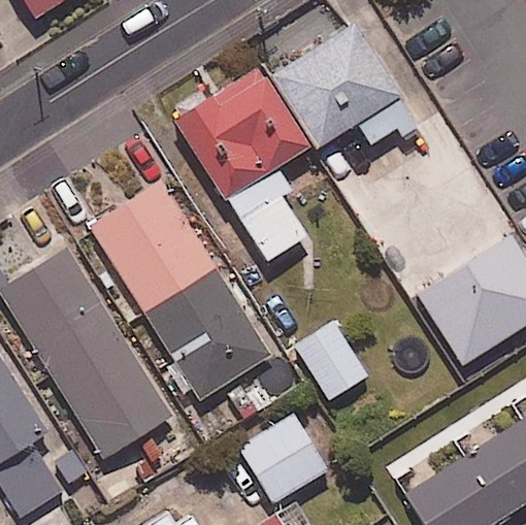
[(64,0),(20,0),(33,20),(64,0)]
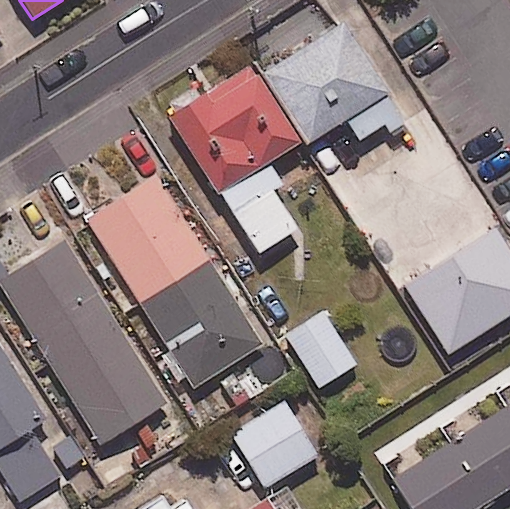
[(266,75),(309,140),(345,116),(361,140),(401,113),(342,24),(266,75)]
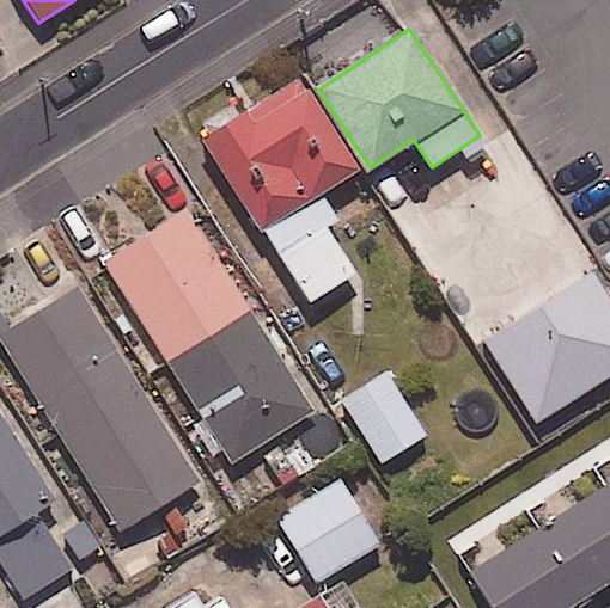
[(370,167),(318,90),(307,74),(203,142),(310,304),(357,272),(311,206),(370,167)]
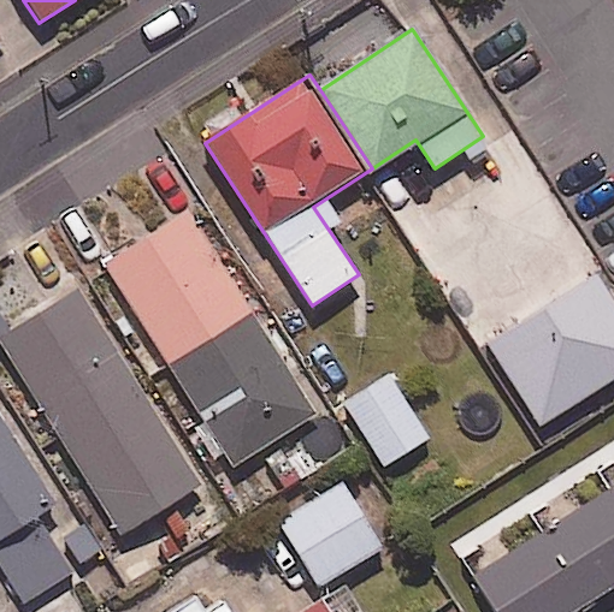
[(317,416),(190,213),(102,267),(229,470),(317,416)]
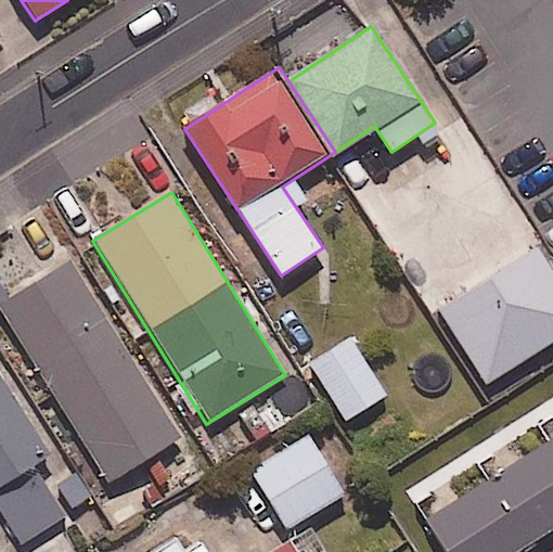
[(552,262),(544,249),(442,312),(486,383),(552,341),(552,262)]
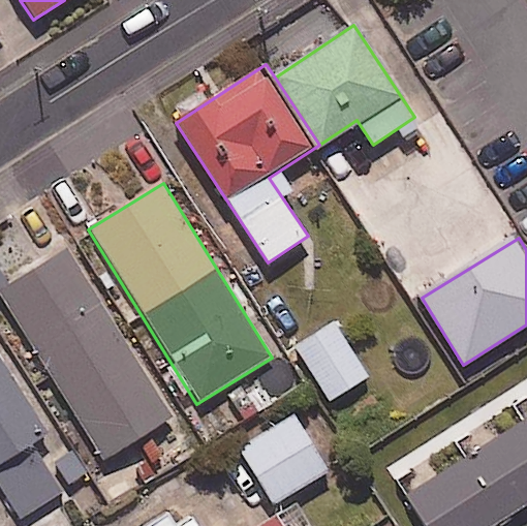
[(173,416),(68,250),(0,291),(0,297),(101,460),(173,416)]
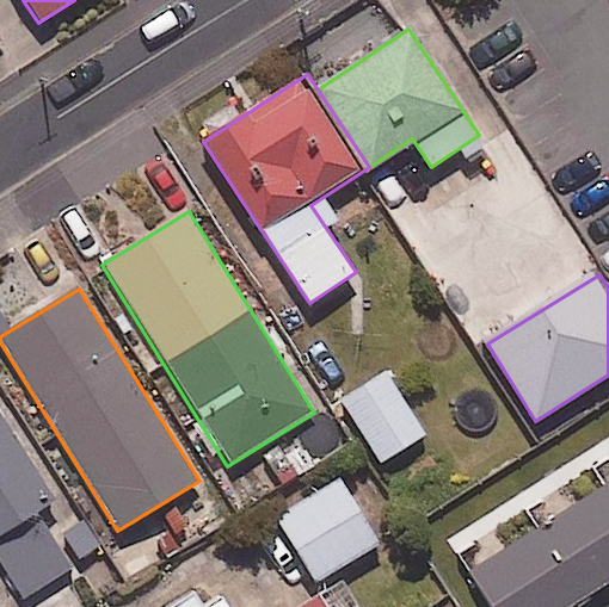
[(425,435),(388,373),(343,401),(381,463),(425,435)]
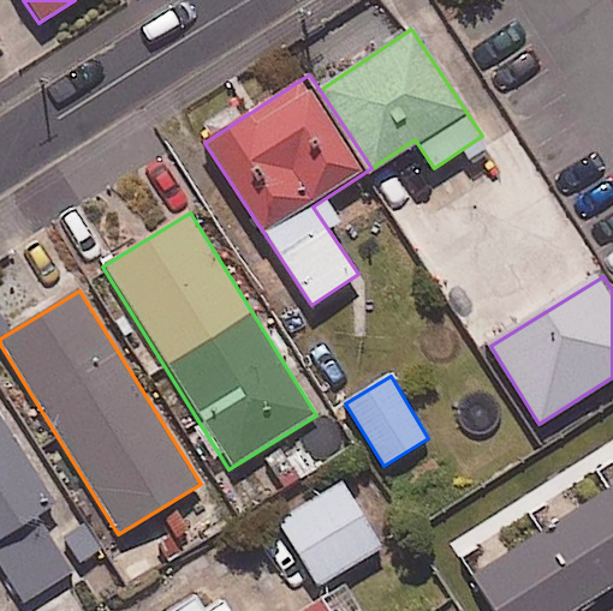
[(0,418),(0,534),(52,502),(0,418)]
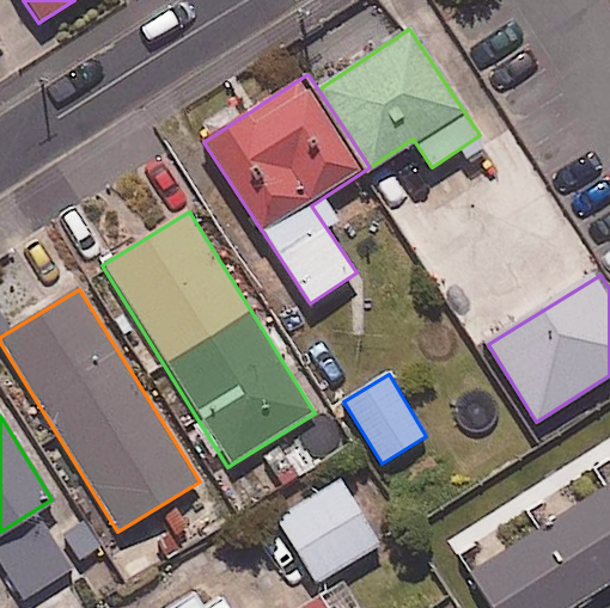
[(379,545),(342,481),(279,520),(316,583),(379,545)]
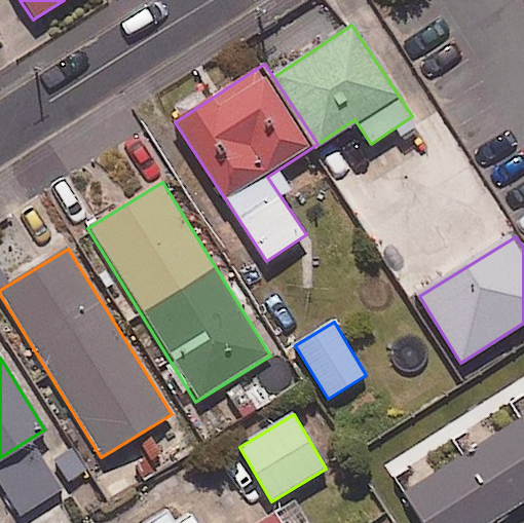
[(523,418),(407,494),(424,522),(490,522),(523,501),(523,418)]
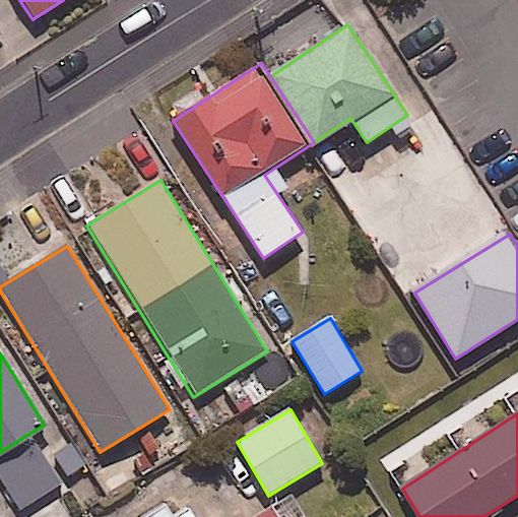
[(61,485),(41,449),(0,471),(0,475),(19,509),(61,485)]
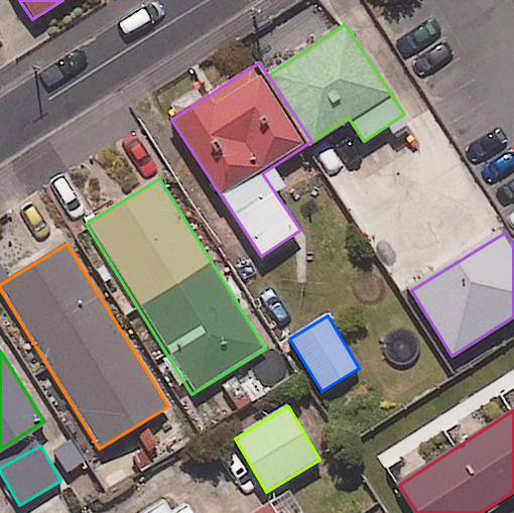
[(303,512),(286,487),(248,512),(303,512)]
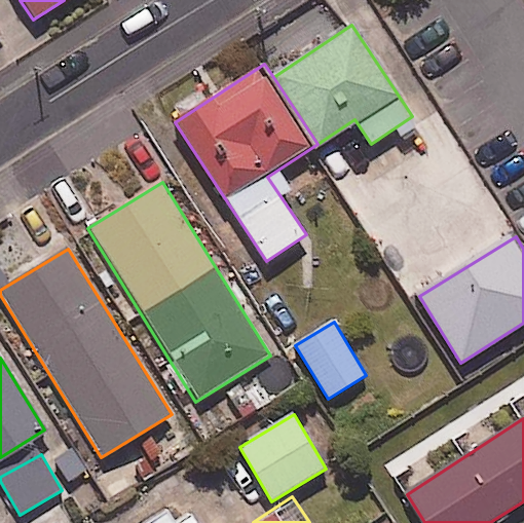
[(196,522),(186,505),(157,522),(196,522)]
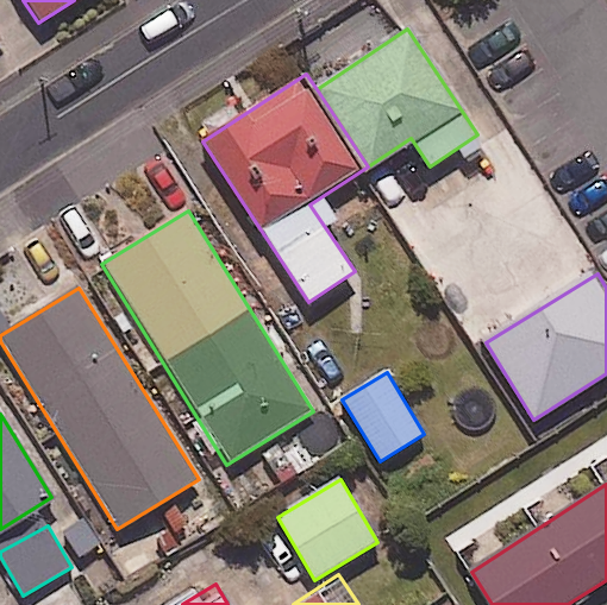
All buildings are outlined.
